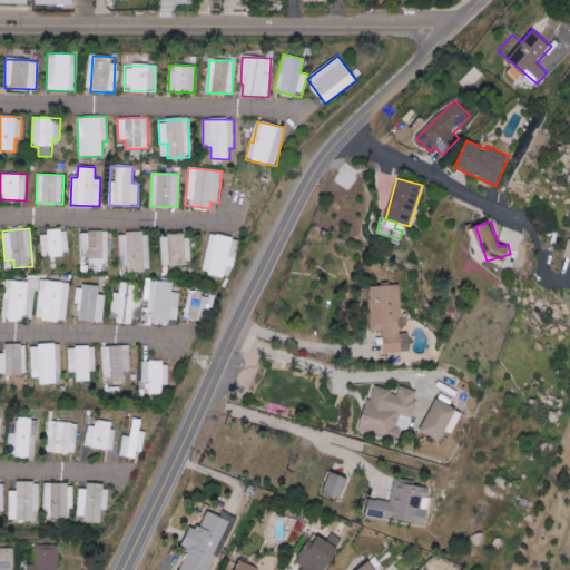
[(68,231),(41,232),(42,258),(51,258),(51,268),(57,268),(56,255),(70,255),(68,231)]
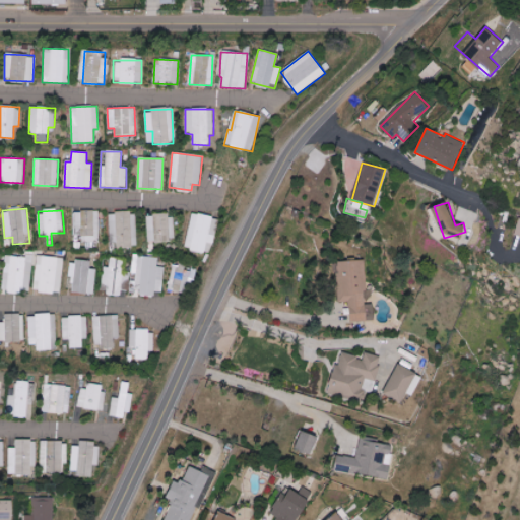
[(135,212),(115,212),(116,248),(136,247),(135,212)]
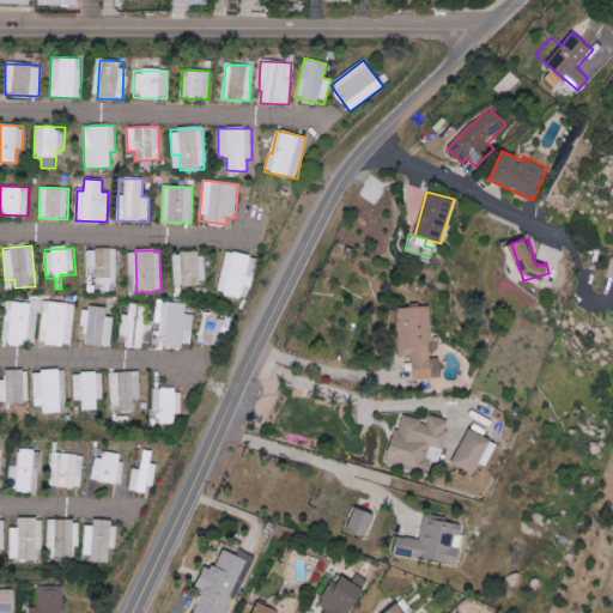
[(248,299),(258,258),(226,250),(217,292),(248,299)]
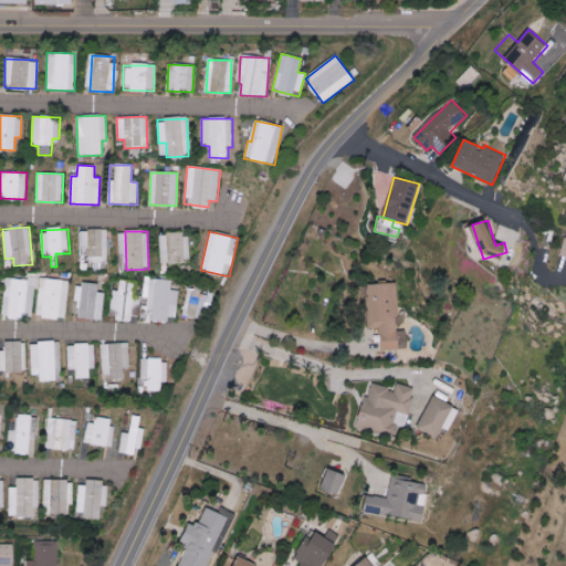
[(189,262),(189,233),(159,234),(159,263),(189,262)]
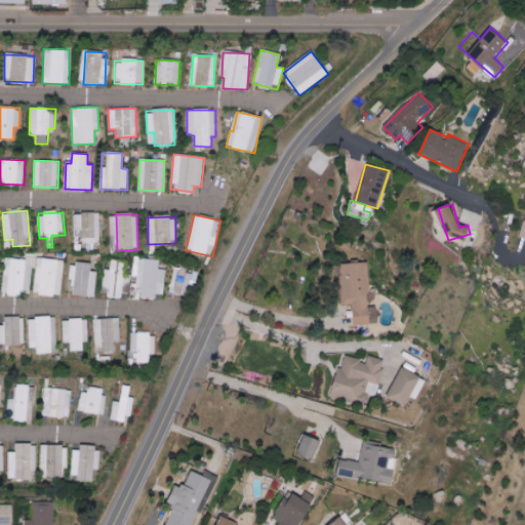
[(30,296),(32,259),(4,257),(2,295),(30,296)]
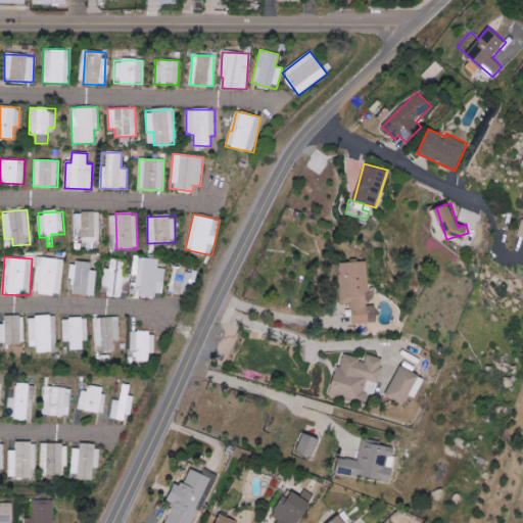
[(34,292),(59,295),(63,259),(38,256),(34,292)]
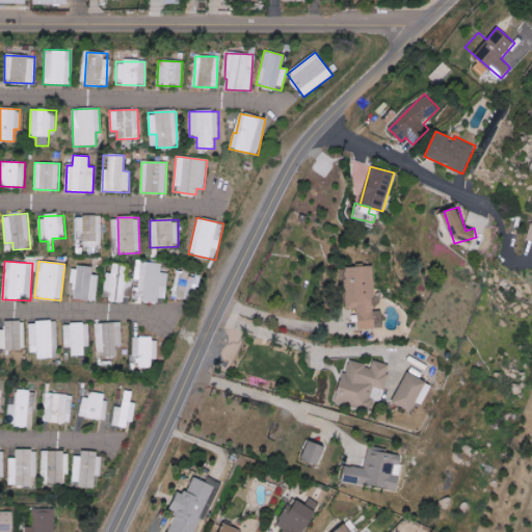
[(167,273),(160,272),(161,264),(141,262),(140,281),(136,280),(134,292),(136,292),(136,299),(165,301),(167,273)]
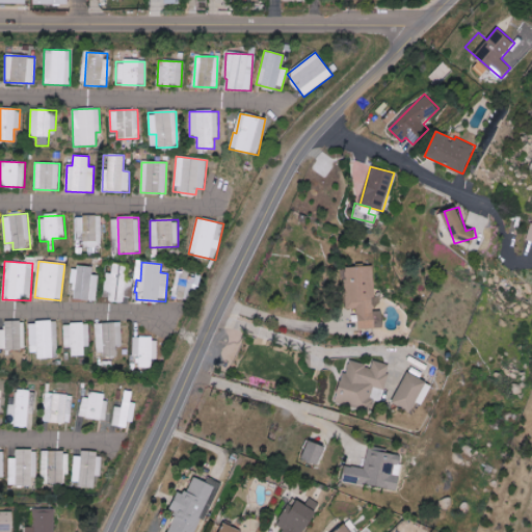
[(130,266),(112,264),(112,272),(105,272),(104,292),(112,292),(111,301),(124,302),(125,284),(129,284),(130,266)]
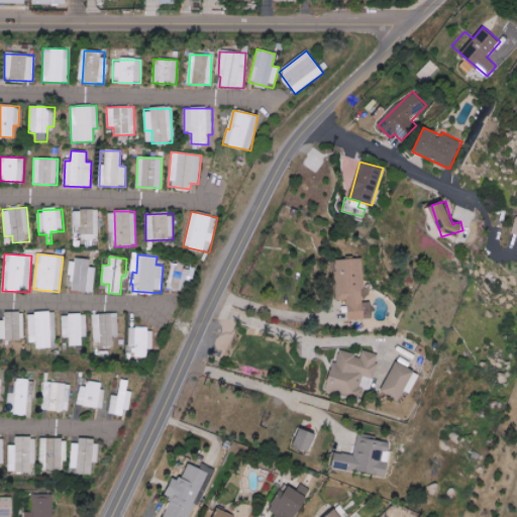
[(347,319),(373,318),(373,302),(364,302),(363,259),(336,259),(336,296),(347,296),(347,319)]
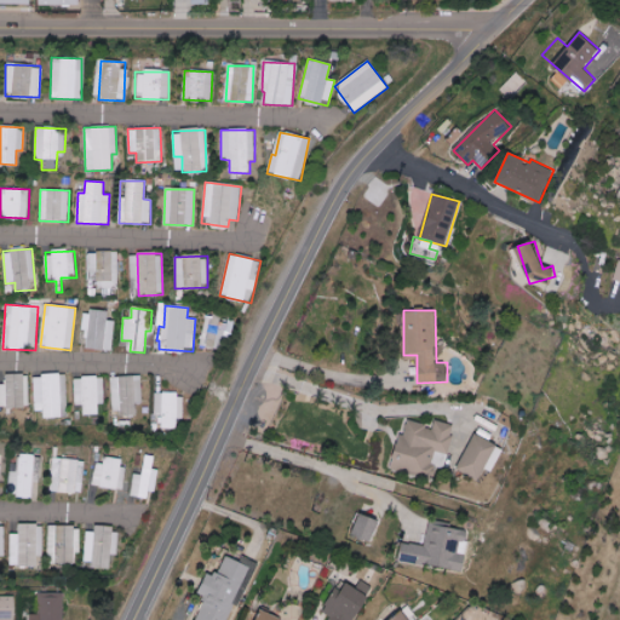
[(28,374),(5,374),(5,384),(0,384),(0,407),(29,407),(28,374)]
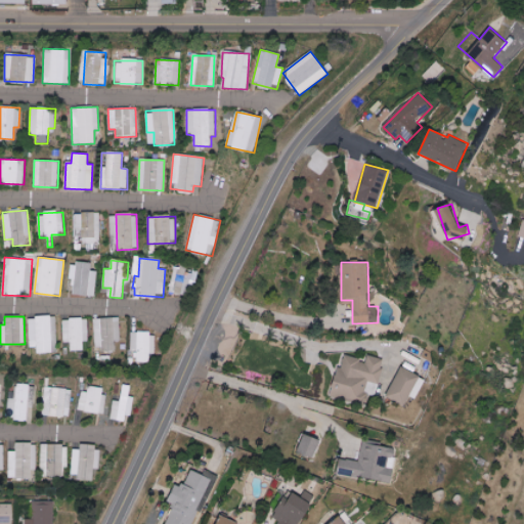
[(36,353),(56,353),(55,316),(28,317),(29,339),(30,347),(36,347),(36,353)]
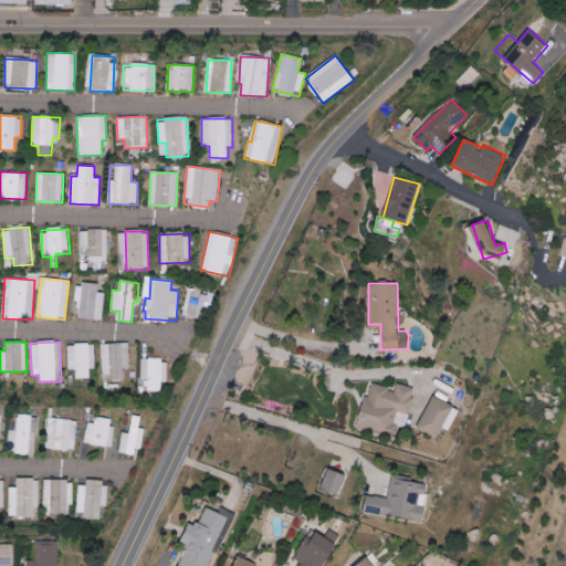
[(129,343),(102,344),(103,378),(125,377),(125,367),(130,367),(129,343)]
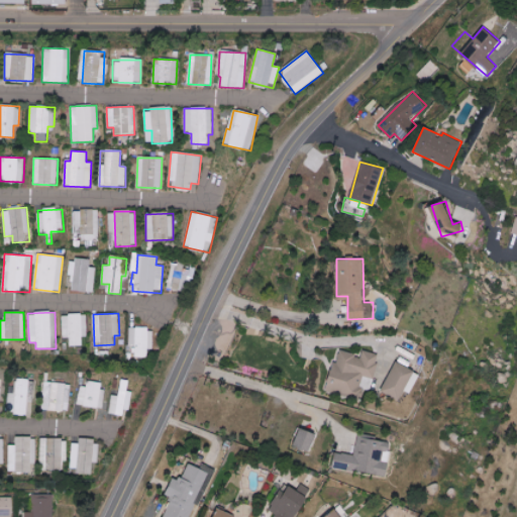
[(87,337),(86,314),(61,315),(62,338),(68,337),(68,346),(82,345),(82,337),(87,337)]
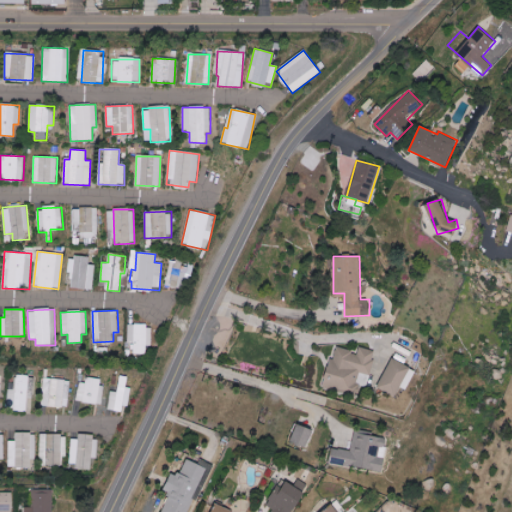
[(130,324),(129,354),(146,354),(146,346),(151,346),(151,325),(130,324)]
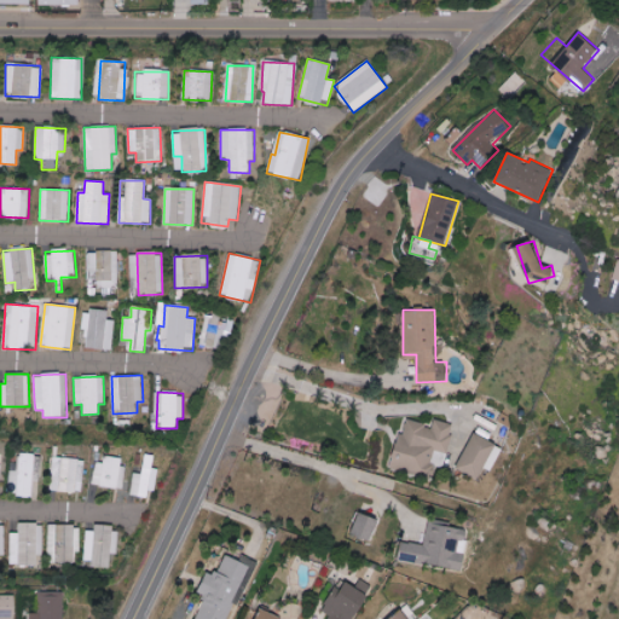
[(392,468),(432,478),(435,464),(432,463),(435,450),(447,453),(455,424),(434,420),(433,426),(404,420),(392,468)]
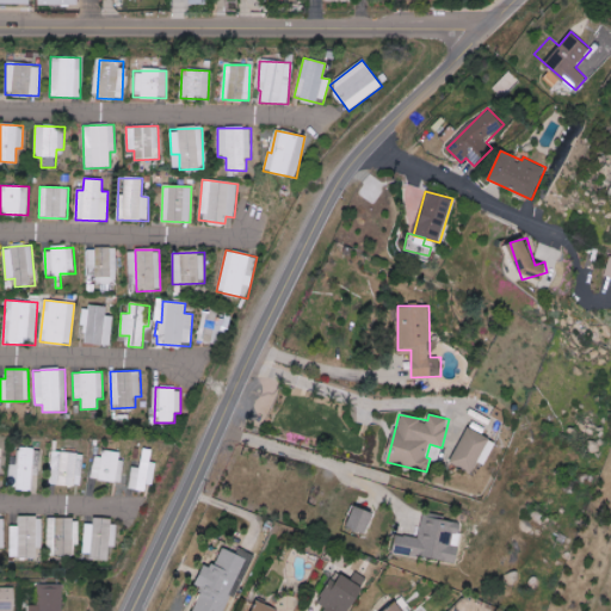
[(477,462),(485,466),(497,442),(468,427),(451,462),(473,473),(477,462)]
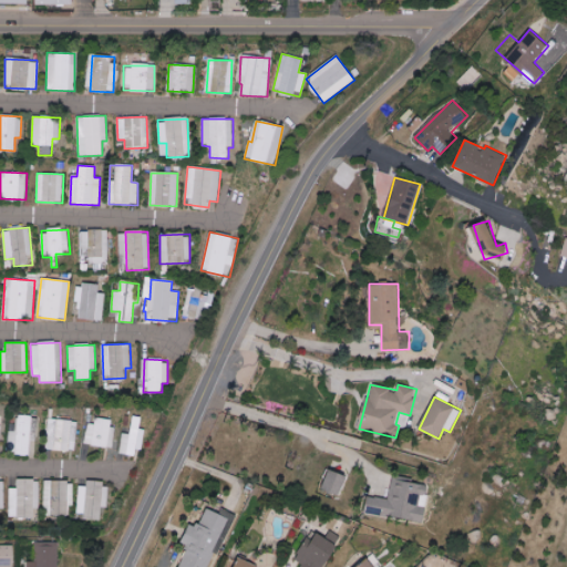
[(17,432),(9,432),(9,439),(17,439),(16,455),(31,455),(31,441),(37,442),(38,416),(18,415),(17,432)]
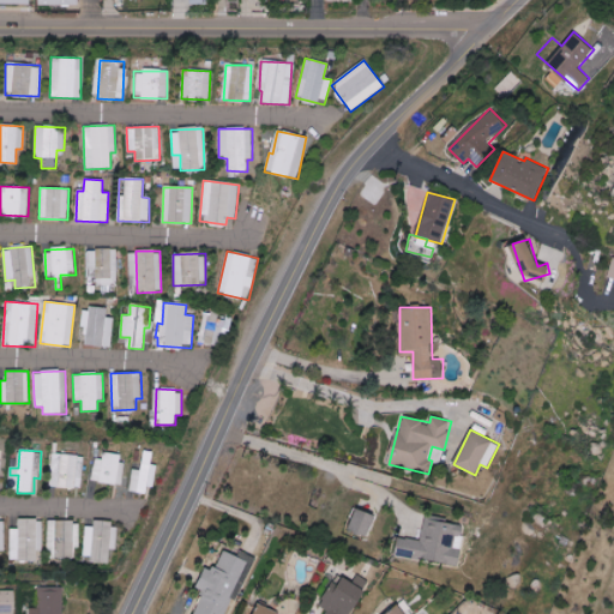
[(154,451),(143,450),(140,470),(133,469),(131,492),(152,494),(156,464),(152,463),(154,451)]
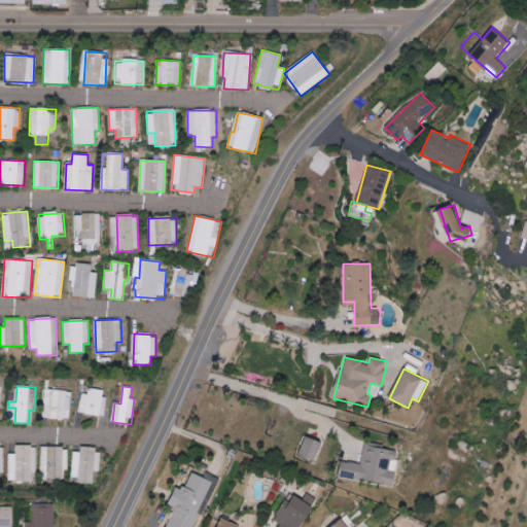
[(88,397),(79,397),(79,415),(105,416),(106,389),(89,388),(88,397)]
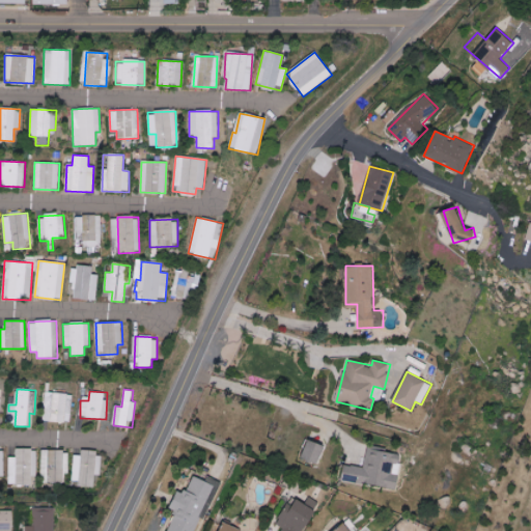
[(45,392),(44,421),(72,422),(73,393),(45,392)]
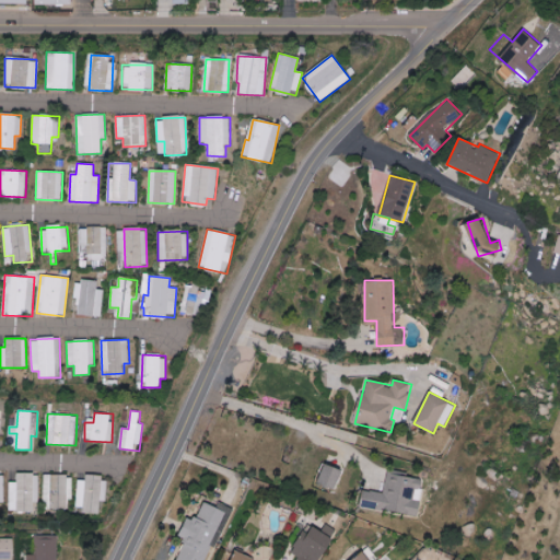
[(336,489),(343,469),(326,463),(318,482),(336,489)]
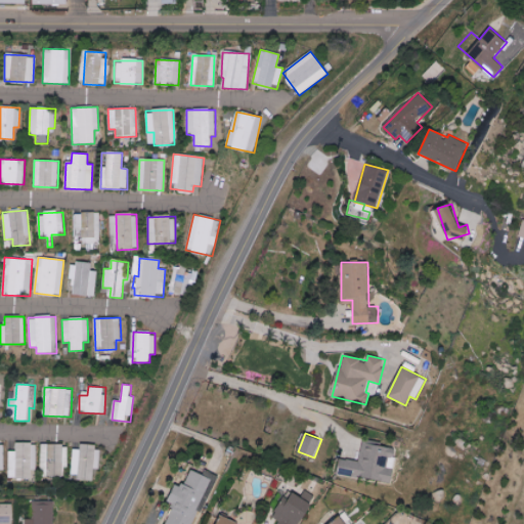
[(341,457),(339,474),(392,483),(395,468),(388,467),(389,457),(395,459),(396,446),(363,441),(360,461),(341,457)]
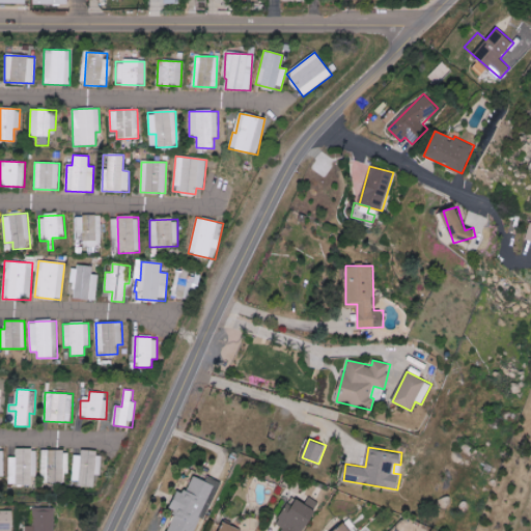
[(7,457),(8,485),(32,484),(32,477),(36,476),(36,449),(15,449),(16,457),(7,457)]
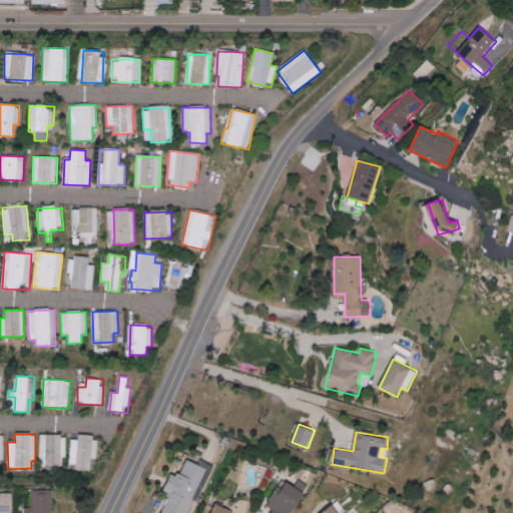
[(39,461),(46,461),(46,467),(65,467),(65,435),(39,436),(39,461)]
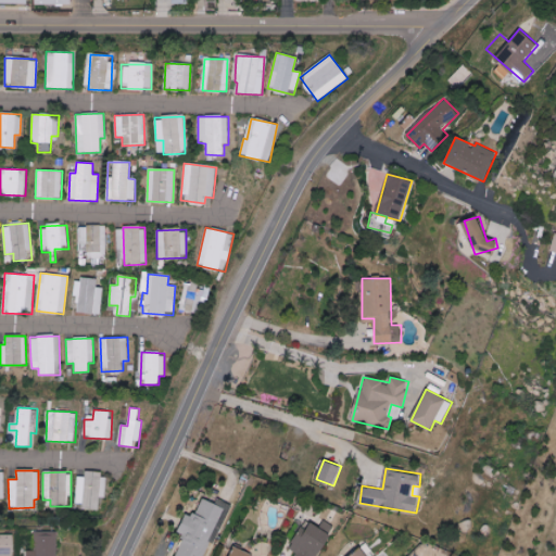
[(99,508),(99,497),(104,497),(105,471),(85,471),(85,477),(76,477),(75,507),(99,508)]
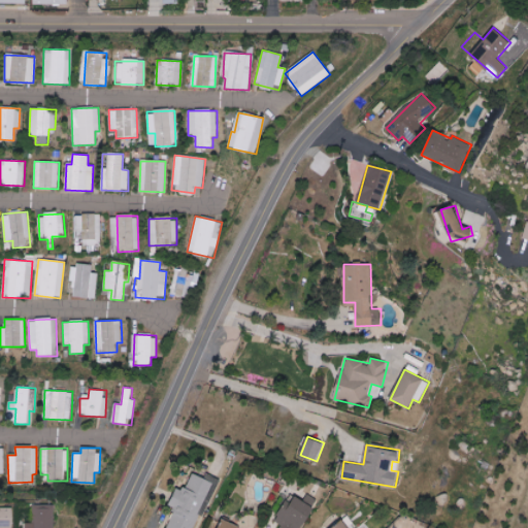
[(167,527),(195,527),(212,482),(218,484),(220,479),(207,473),(205,477),(192,472),(186,490),(177,488),(170,505),(175,507),(167,527)]
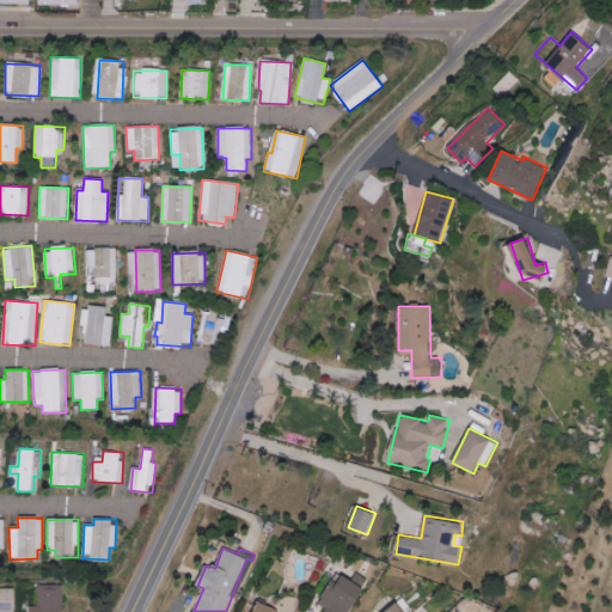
[(323,606),(326,607),(324,611),(350,611),(366,577),(356,573),(353,580),(337,573),(323,606)]
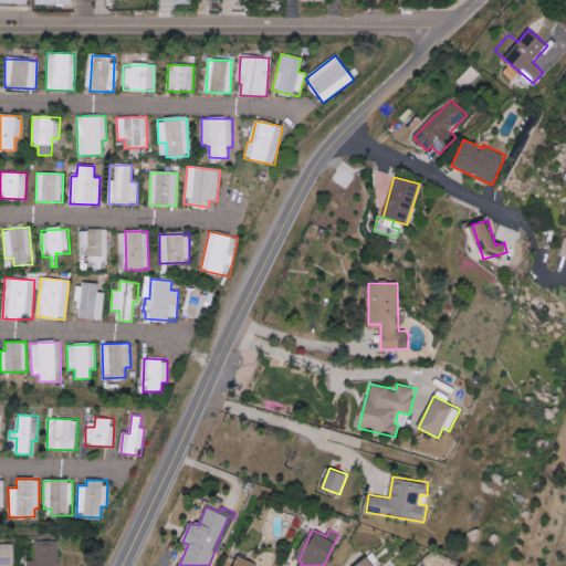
[(28,565),(58,565),(59,542),(37,541),(35,561),(29,561),(28,565)]
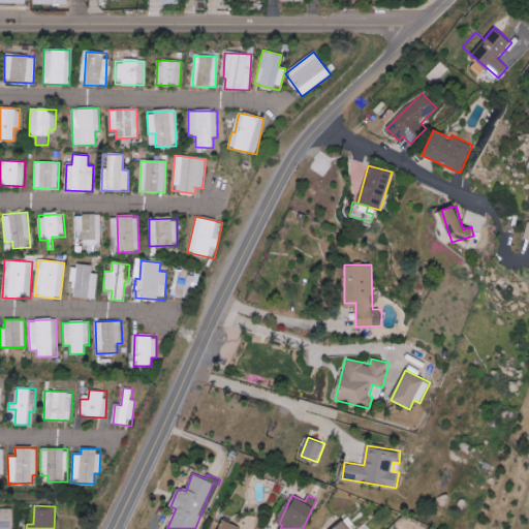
[(0,528),(12,528),(12,508),(0,508),(0,528)]
